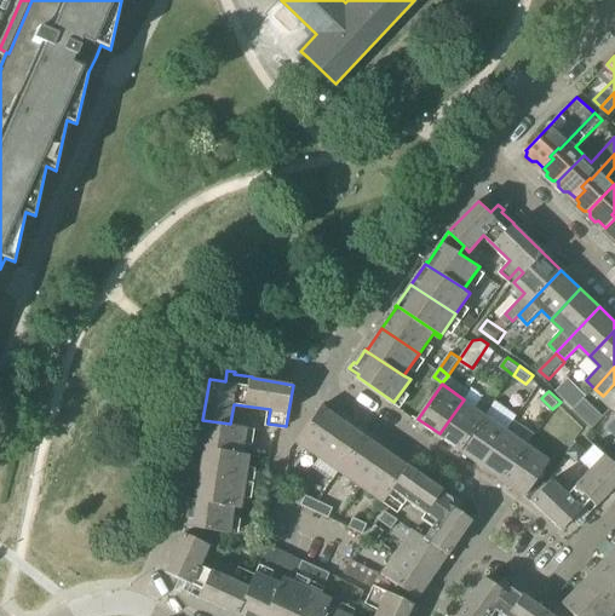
[(440,433),(461,449),(486,415),(464,399),(440,433)]
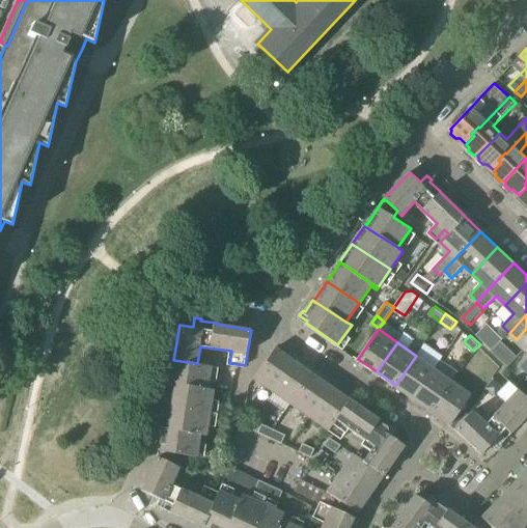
[(502,344),(495,352),(503,359),(510,352),(502,344)]
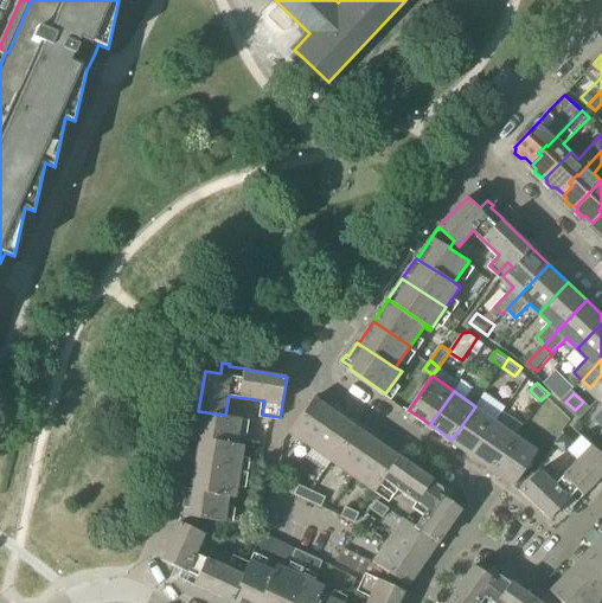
[(292,431),(313,446),(337,411),(315,397),(292,431)]
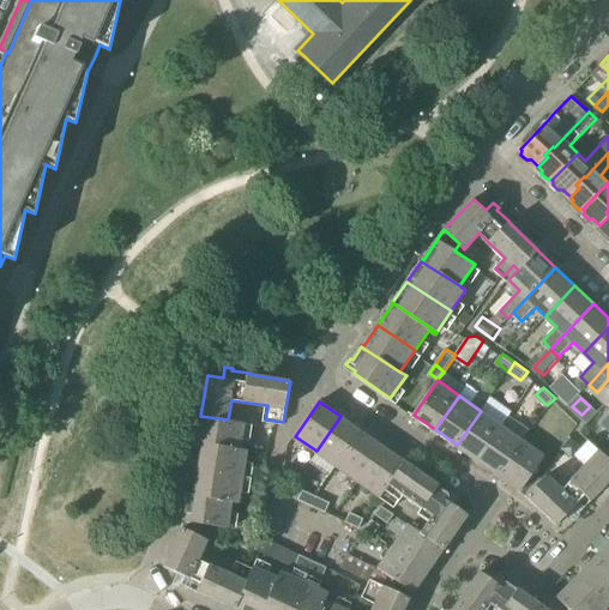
[(457,445),(478,460),(504,426),(481,411),(457,445)]
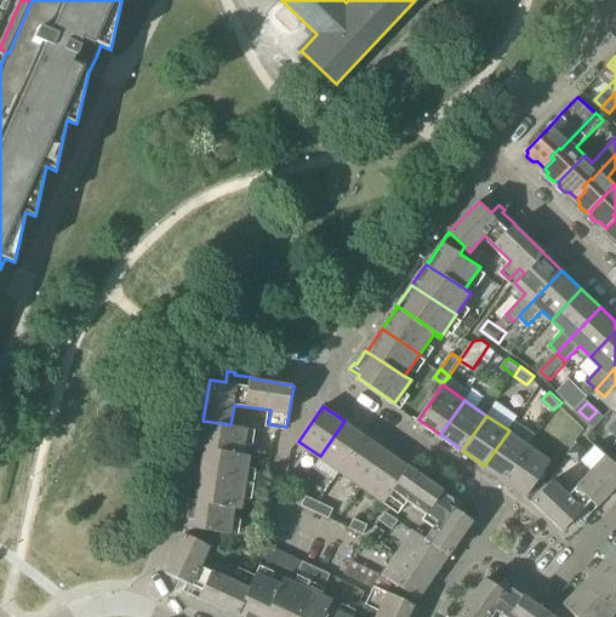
[(198,446),(194,473),(247,480),(251,455),(244,453),(247,427),(231,424),(203,421),(199,446),(198,446)]
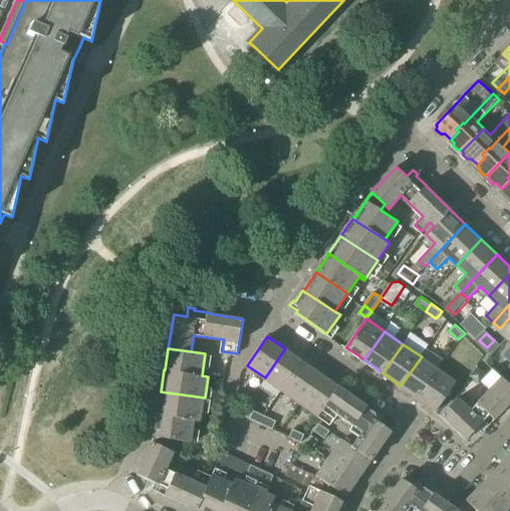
[(265,377),(283,391),(303,361),(285,348),(265,377)]
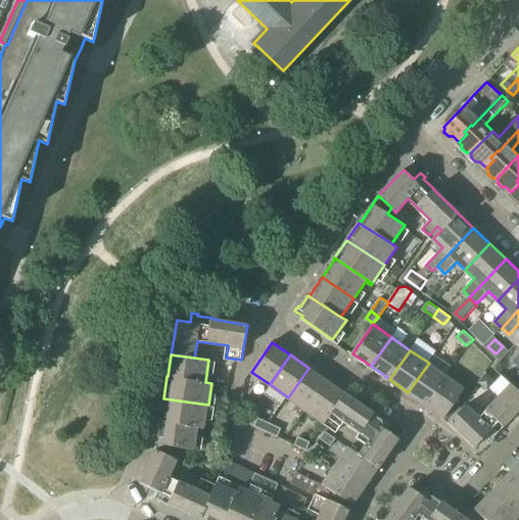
[(408,392),(426,405),(447,376),(429,363),(408,392)]
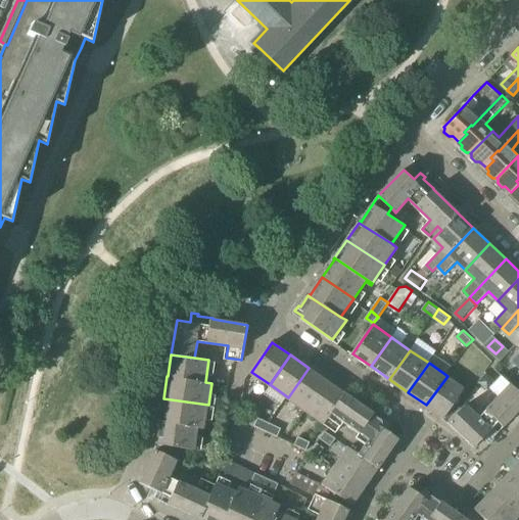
[(288,397),(307,410),(328,381),(309,368),(288,397)]
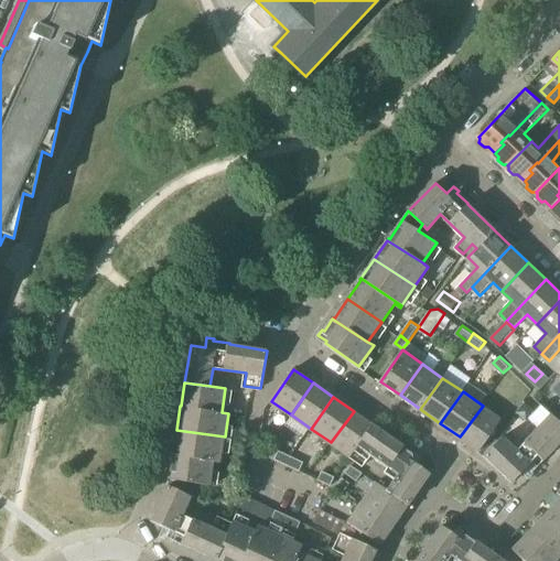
[(480,451),(492,433),(502,419),(483,406),(460,437),(480,451)]
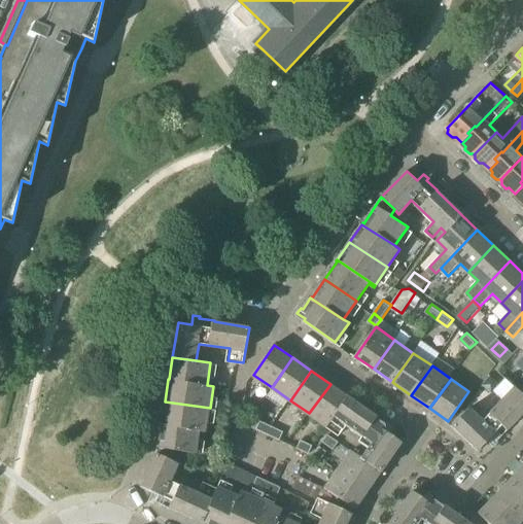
[(459,405),(448,421),(453,424),(480,450),(489,440),(496,446),(500,441),(499,440),(510,428),(509,428),(522,413),(522,392),(516,386),(511,391),(502,383),(495,389),(504,397),(483,420),(469,408),(466,410),(459,405)]
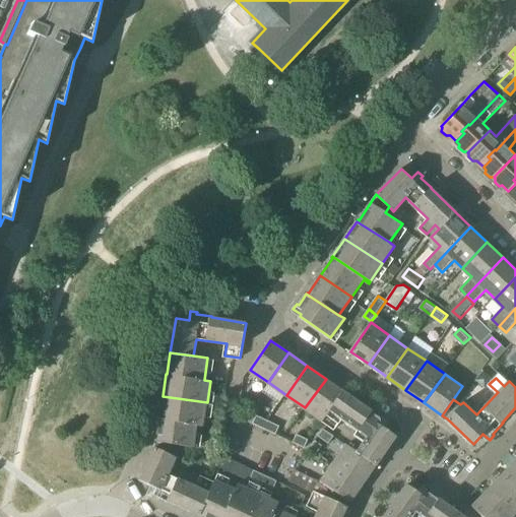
[(342,418),(368,436),(386,450),(396,436),(379,424),(381,421),(381,417),(372,411),(372,410),(326,379),(305,407),(323,421),(330,410),(334,413),(328,424),(335,429),(342,418)]
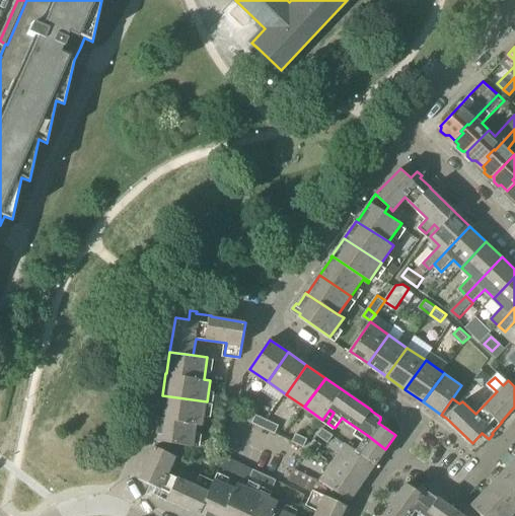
[(159,411),(158,417),(203,424),(207,401),(162,395),(159,411)]
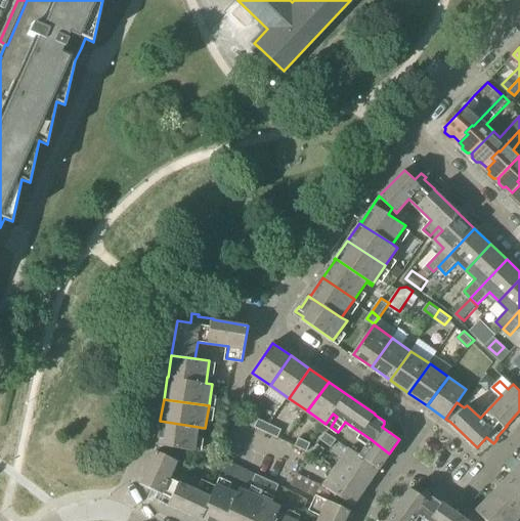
[(256,426),(268,431),(271,423),(260,418),(256,426)]
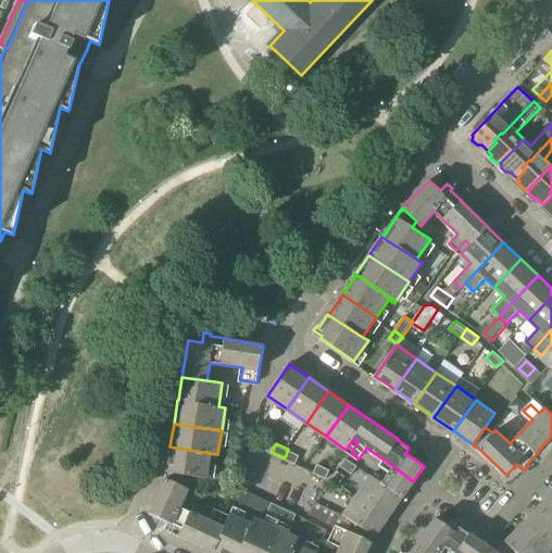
[(171,448),(167,472),(188,475),(208,477),(211,454),(217,455),(217,454),(170,447),(170,448),(171,448)]
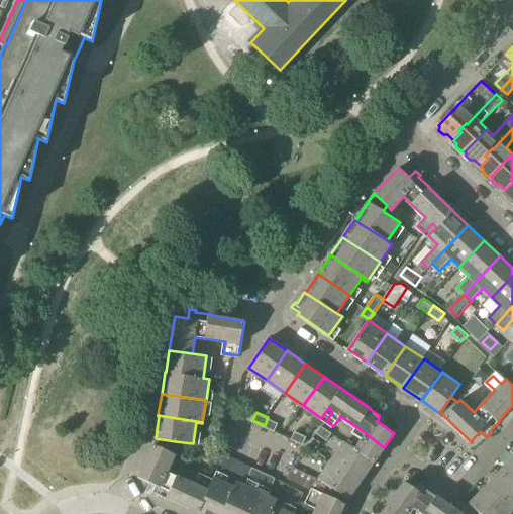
[(268,417),(265,425),(276,430),(280,422),(268,417)]
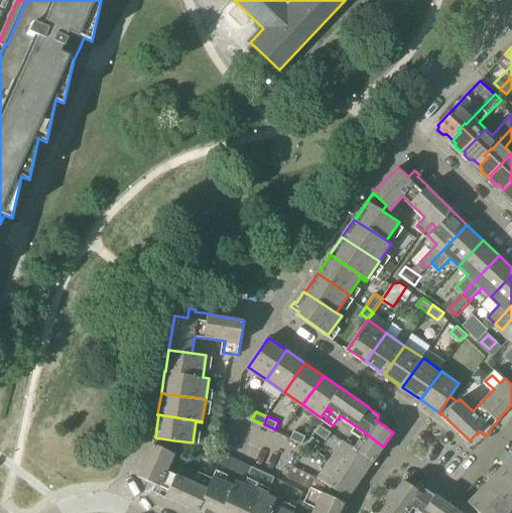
[(323,424),(317,431),(328,438),(333,431),(323,424)]
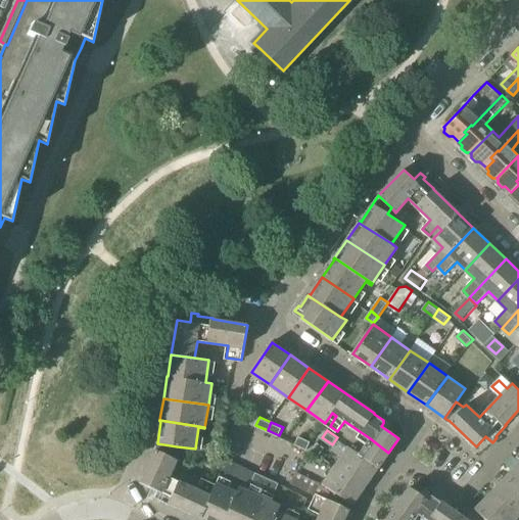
[(299,435),(296,443),(308,450),(312,441),(299,435)]
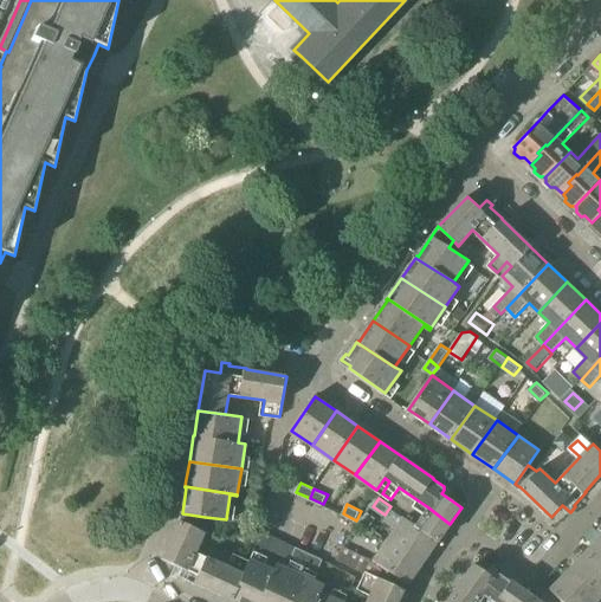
[(405,516),(399,525),(432,549),(450,524),(428,507),(417,524),(405,516)]
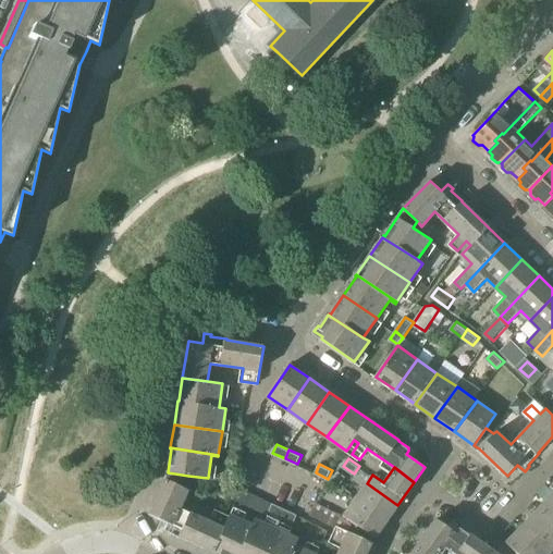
[(332,482),(340,488),(347,476),(340,470),(332,482)]
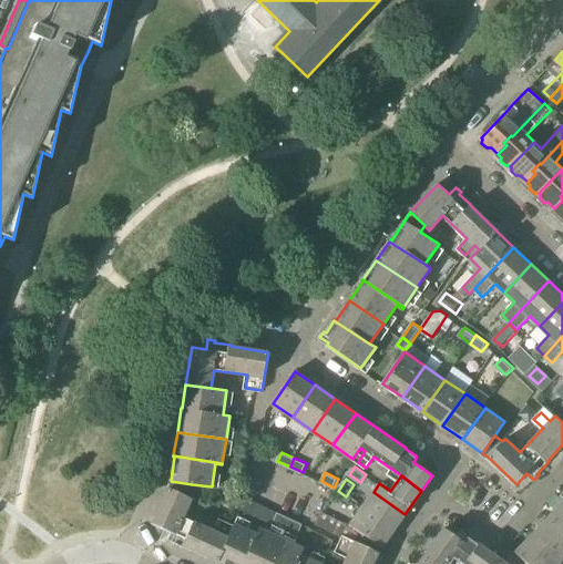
[(244,563),(257,533),(235,523),(228,537),(224,535),(229,523),(221,519),(214,531),(184,516),(193,499),(186,495),(192,484),(171,481),(170,488),(153,523),(166,529),(162,537),(169,541),(170,540),(184,546),(185,545),(225,563),(244,563)]
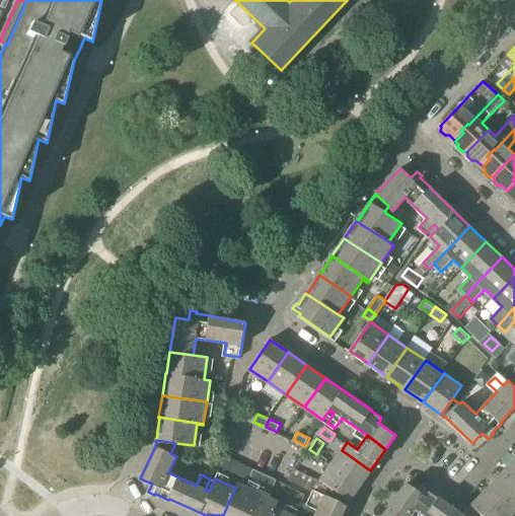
[(341,515),(347,505),(350,500),(370,470),(342,450),(321,480),(335,489),(329,497),(325,495),(322,501),(312,496),(308,504),(318,509),(315,515),(341,515)]
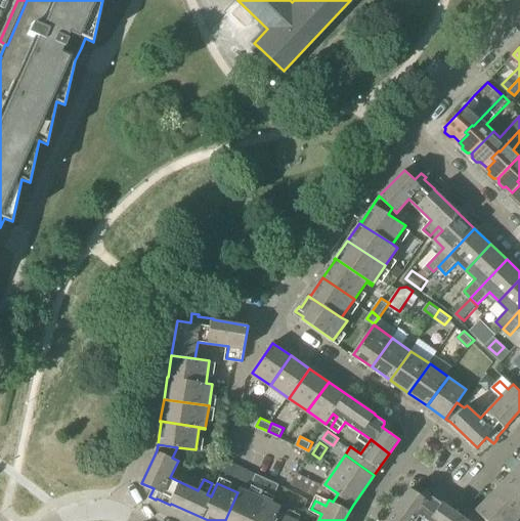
[(253,483),(254,481),(257,473),(237,464),(233,474),(253,483)]
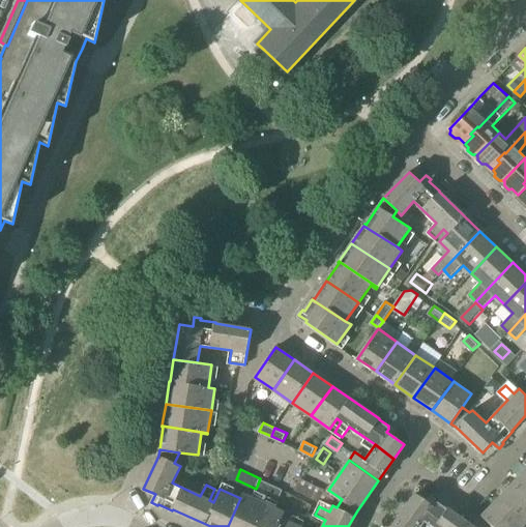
[(525,471),(514,482),(525,494),(525,471)]
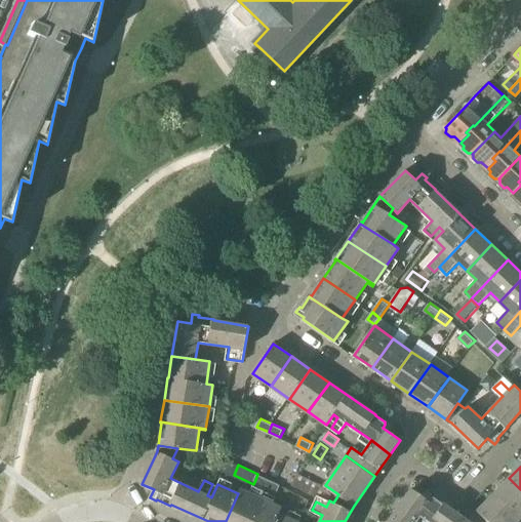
[(254,482),(266,487),(270,479),(257,474),(254,482)]
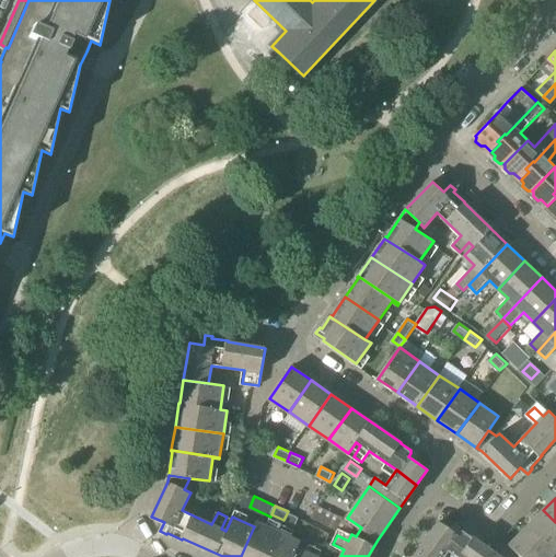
[(314,517),(337,528),(343,518),(320,508),(314,517)]
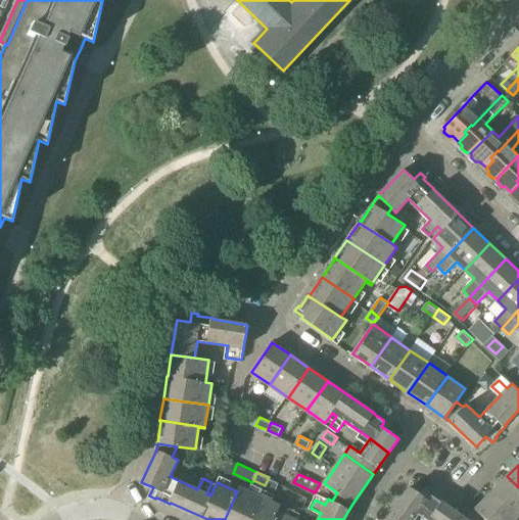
[(518,487),(507,476),(491,492),(517,517),(518,516),(518,487)]
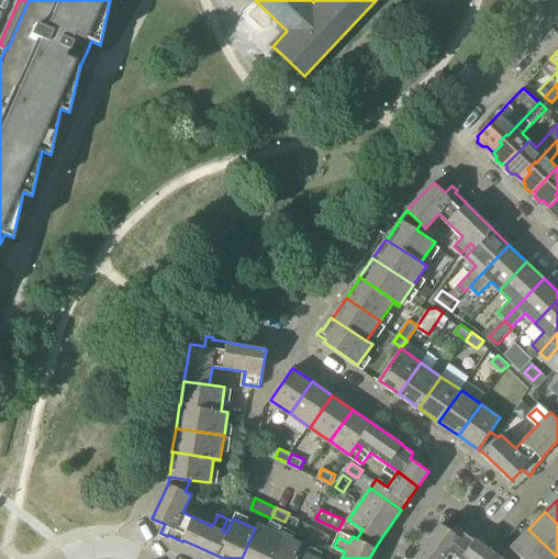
[(289,513),(285,522),(298,527),(301,518),(289,513)]
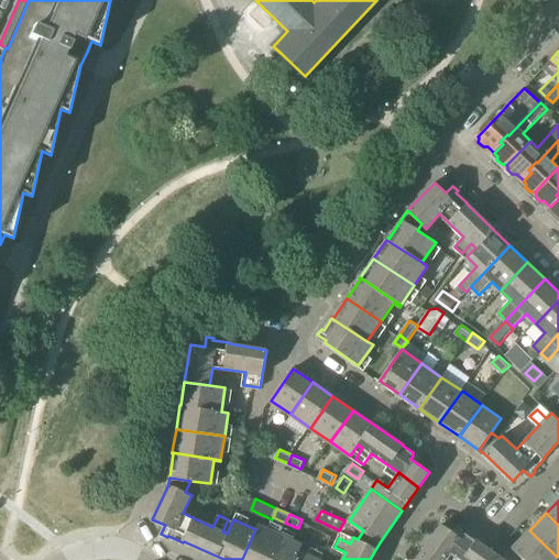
[(242,559),(267,559),(280,534),(259,524),(255,529),(242,559)]
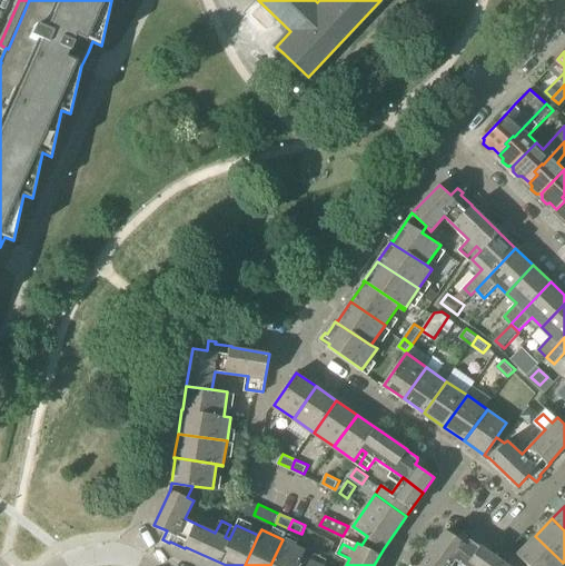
[(446,529),(424,562),(429,565),(452,565),(456,559),(465,565),(509,565),(482,546),(483,545),(469,536),(471,535),(465,530),(458,538),(446,529)]
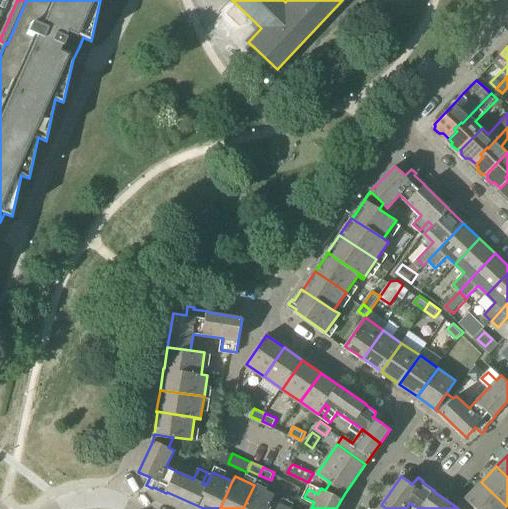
[(503,508),(506,506),(481,482),(466,498),(477,508),(503,508)]
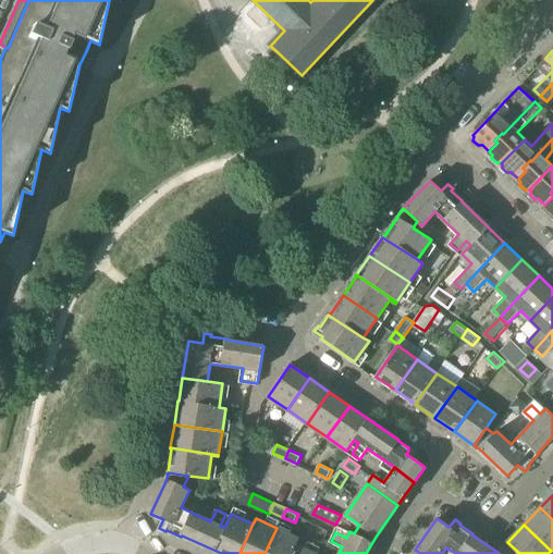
[(265,553),(291,553),(296,544),(299,539),(277,528),(265,553)]
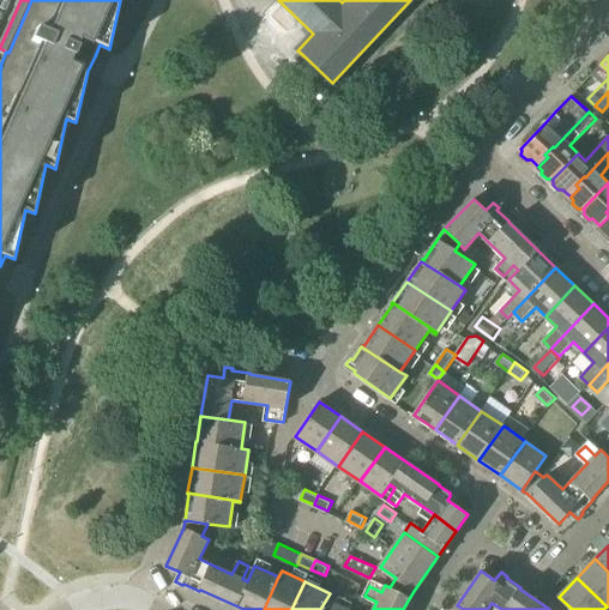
[(349,609),(326,599),(320,609),(349,609)]
